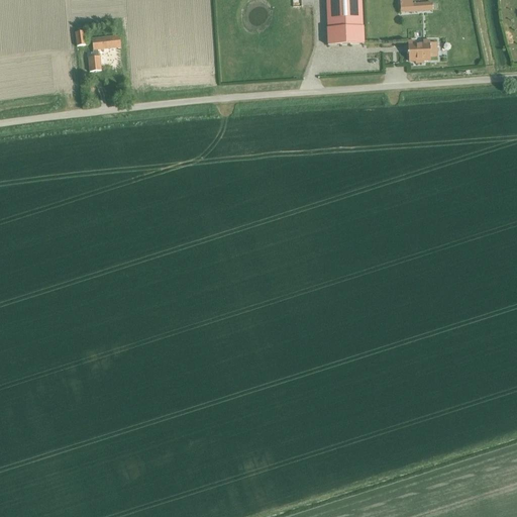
[(325,0),(326,15),(327,45),(365,44),(364,27),(362,27),(360,0),(325,0)]
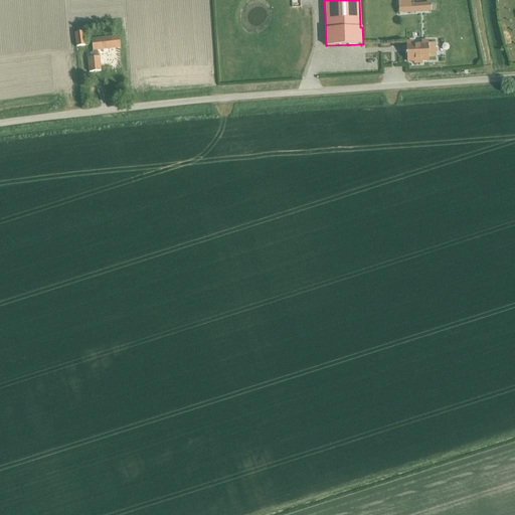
[(410,4),(398,5),(398,13),(431,11),(431,3),(410,4)]
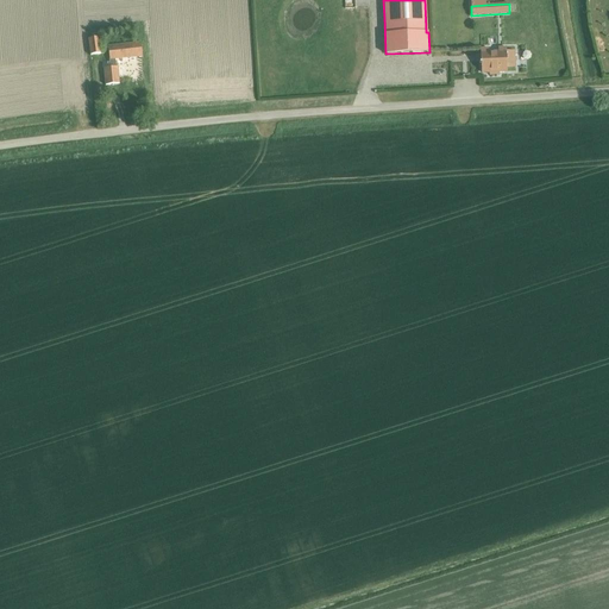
[(99,38),(88,39),(90,56),(101,55),(99,38)]
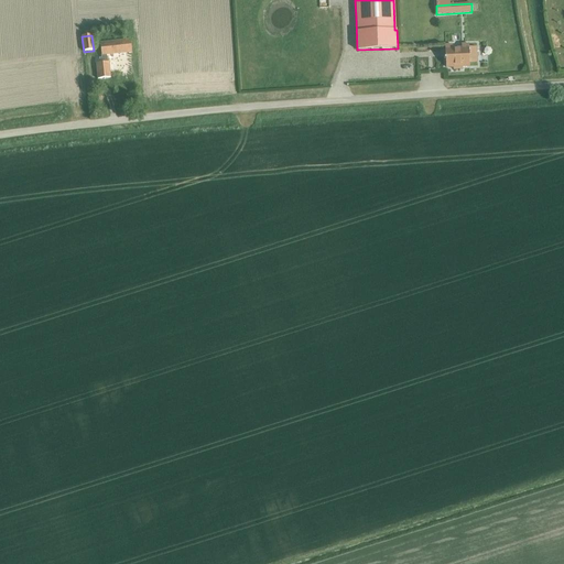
[(99,43),(101,56),(101,63),(96,64),(97,79),(110,78),(109,62),(107,63),(106,55),(131,53),(130,40),(99,43)]
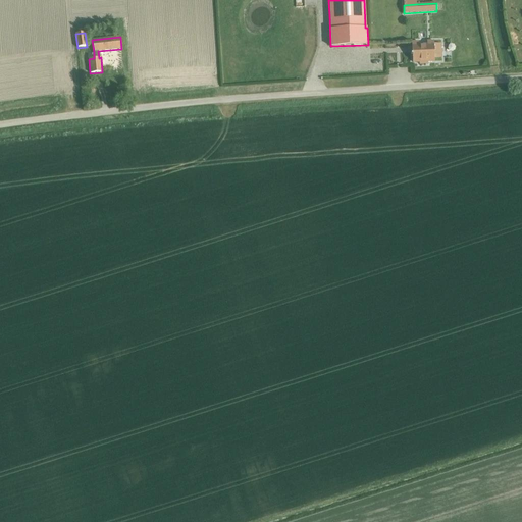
[(409,53),(412,53),(412,62),(418,62),(419,65),(427,64),(427,62),(434,62),(434,59),(440,59),(439,42),(426,42),(426,45),(418,45),(418,43),(411,43),(412,45),(409,45),(409,53)]
